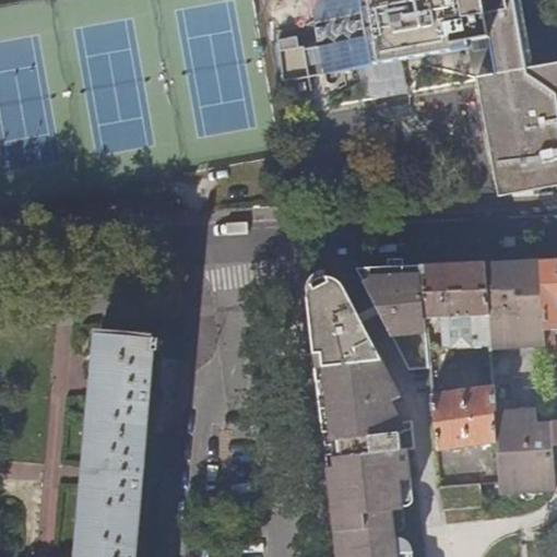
[(25,0),(0,4),(0,204),(184,174),(153,0),(25,0)]
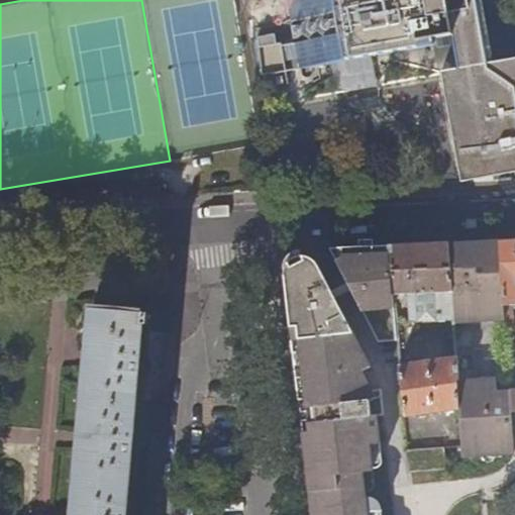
[(452,37),(453,43),(473,39),(479,31),(480,30),(474,0),(289,0),(293,21),(304,19),(309,45),(298,46),(301,68),(434,46),(432,40),(452,37)]
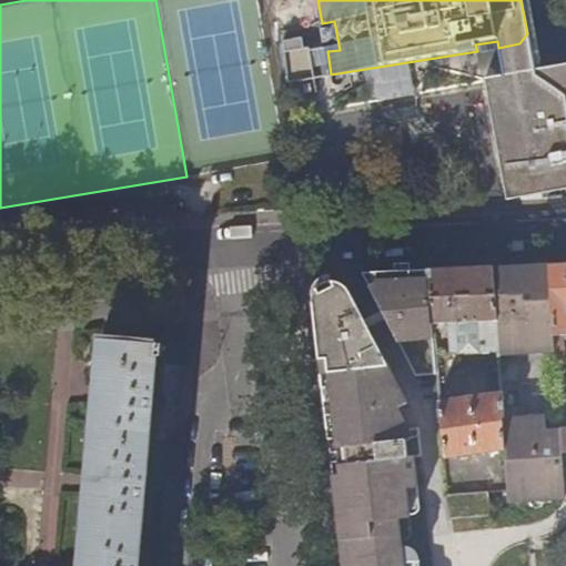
[(504,74),(513,73),(542,68),(531,7),(529,0),(521,0),(527,33),(526,34),(519,43),(498,48),(504,74)]
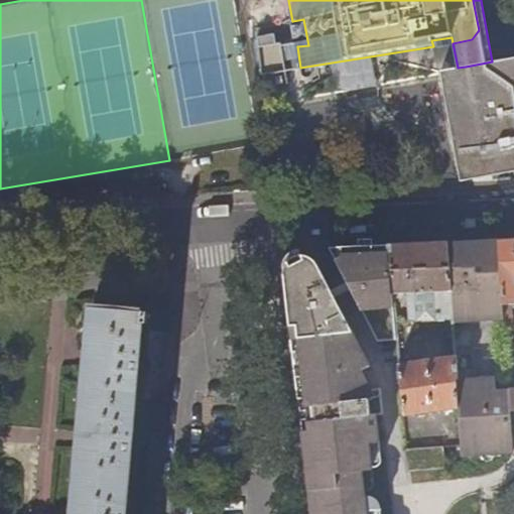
[(257,39),(261,78),(285,73),(280,45),(275,45),(273,36),(257,39)]
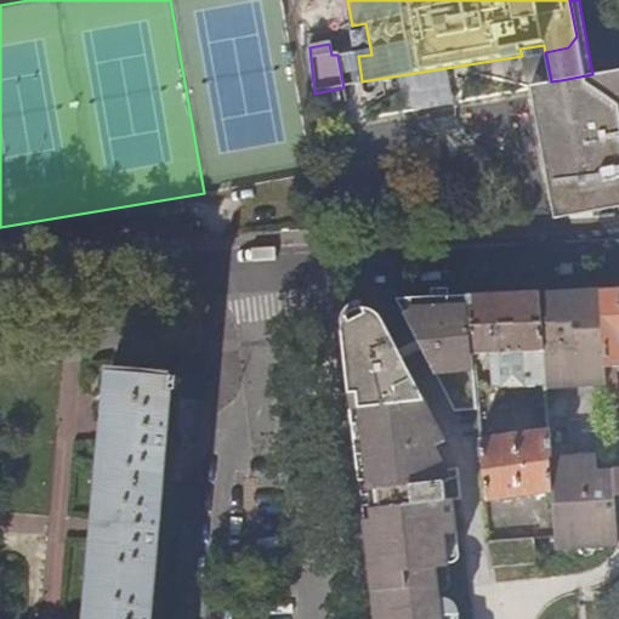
[(618,68),(592,74),(561,80),(551,81),(529,85),(535,118),(547,188),(554,219),(581,214),(590,213),(618,206),(618,68)]
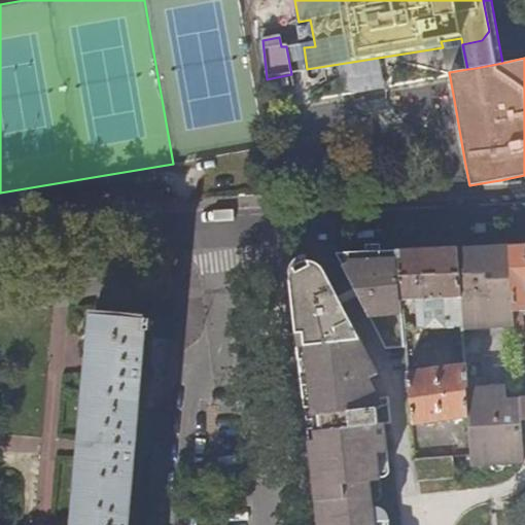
[(524,243),(509,244),(514,311),(522,311),(523,316),(524,315),(524,243)]
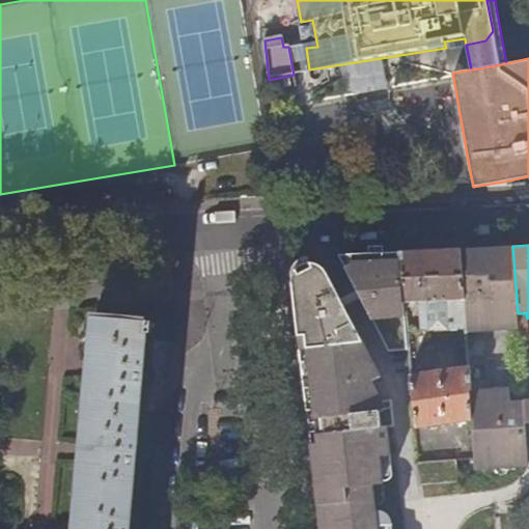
[(499,246),(460,248),(464,297),(465,306),(466,327),(466,331),(519,328),(518,313),(512,246),(499,246)]
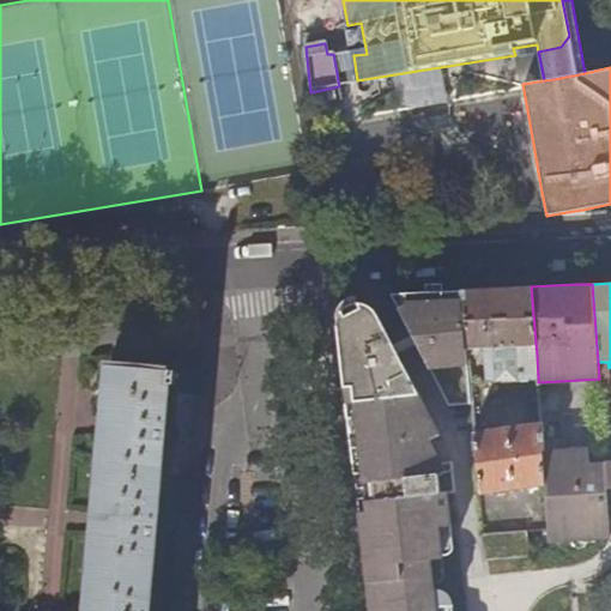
[(510,288),(461,290),(467,348),(492,346),(495,380),(538,377),(537,354),(522,355),(521,344),(536,343),(531,286),(510,288)]
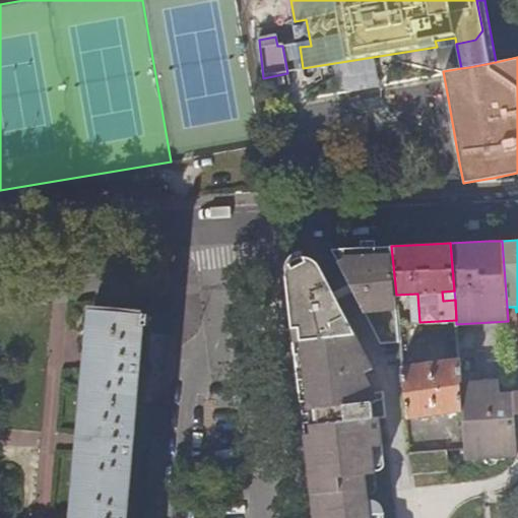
[(339,249),(331,249),(379,342),(400,341),(396,295),(391,246),(371,247),(339,249)]
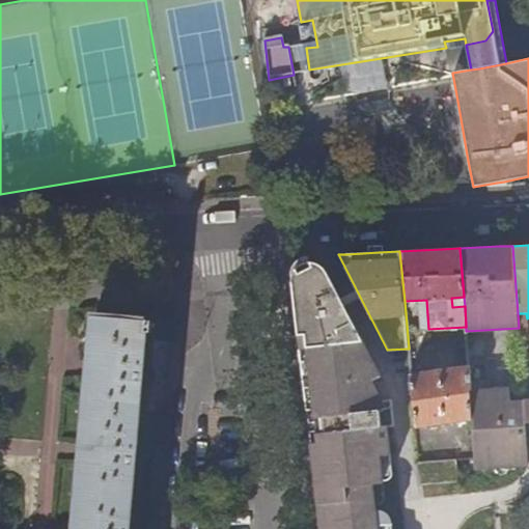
[(377,528),(374,502),(372,484),(382,483),(380,456),(390,456),(387,426),(394,426),(392,407),(386,408),(373,382),(382,377),(349,313),(345,311),(343,311),(336,298),(339,296),(324,267),(319,263),(315,261),(310,261),(305,262),(300,263),(297,267),(299,282),(293,282),(308,429),(312,461),(318,528),(377,528)]
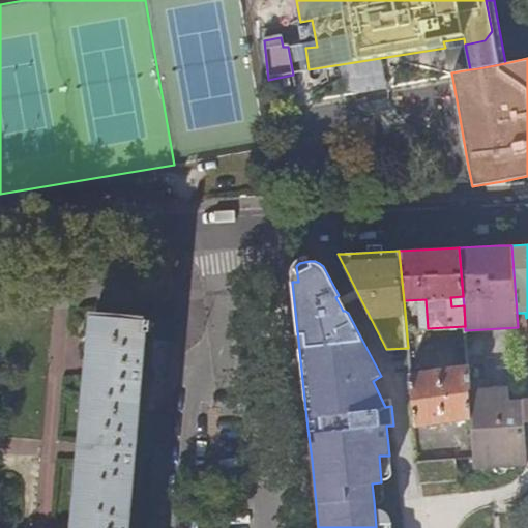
[(464,305),(463,296),(450,297),(451,306),(464,305)]
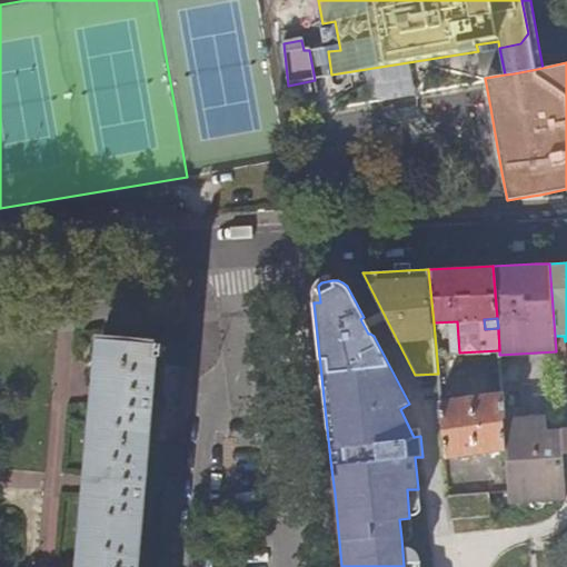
[(88,467),(82,528),(139,533),(155,355),(160,356),(162,344),(120,340),(99,338),(88,467)]
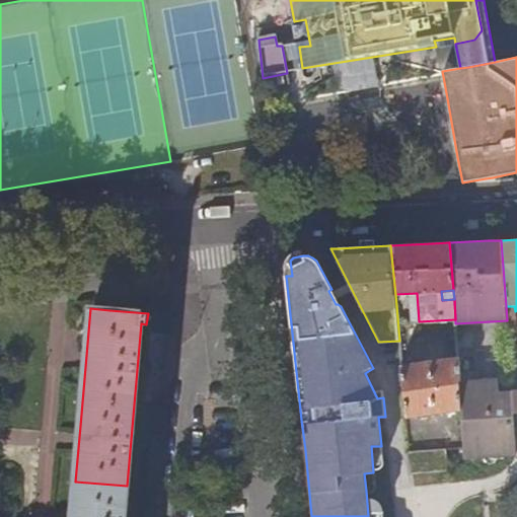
[(457,356),(402,363),(408,416),(461,409),(459,380),(457,356)]
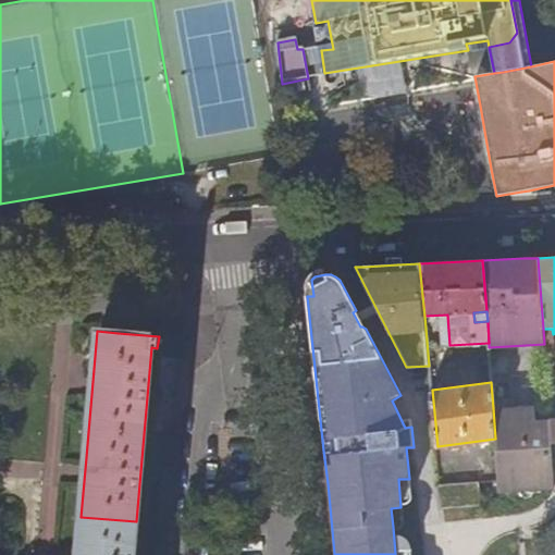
[(497,478),(496,478),(497,490),(553,488),(552,457),(554,456),(554,441),(551,441),(550,420),(534,421),(533,406),(493,408),(495,439),(497,478)]
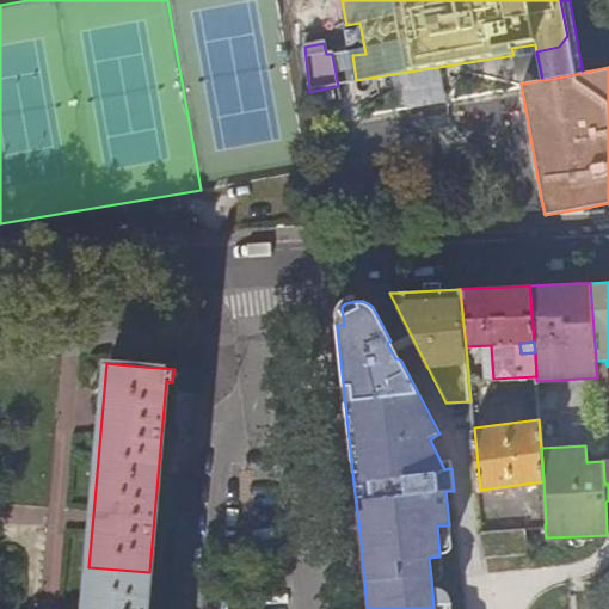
[(523,528),(480,528),(480,555),(524,554),(523,528)]
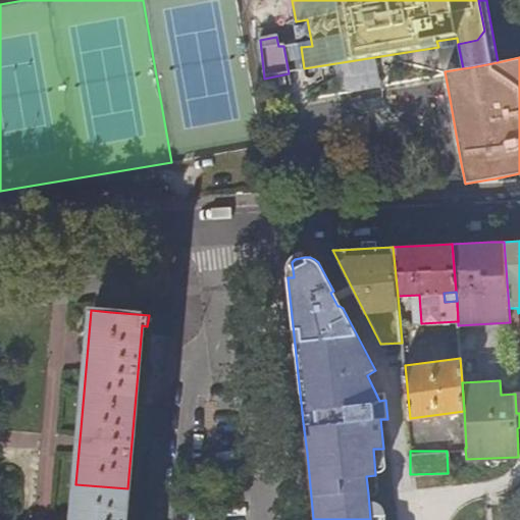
[(124,519),(127,488),(75,484),(72,519),(124,519)]
